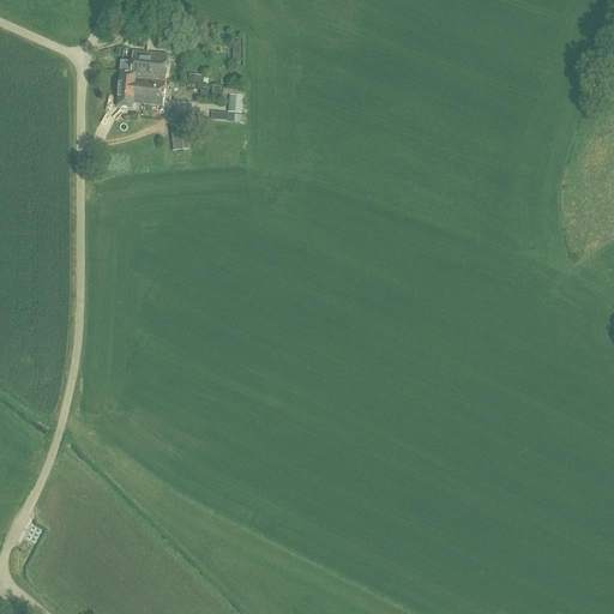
[(168,50),(179,52),(179,46),(184,47),(185,38),(169,36),(168,50)]
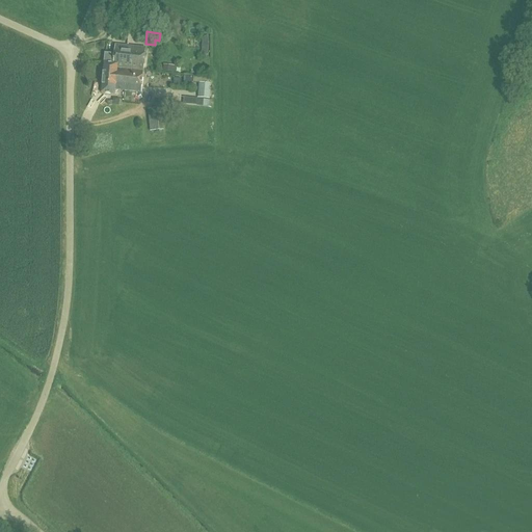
[(105,54),(104,63),(110,64),(110,68),(143,71),(145,49),(115,46),(115,55),(105,54)]
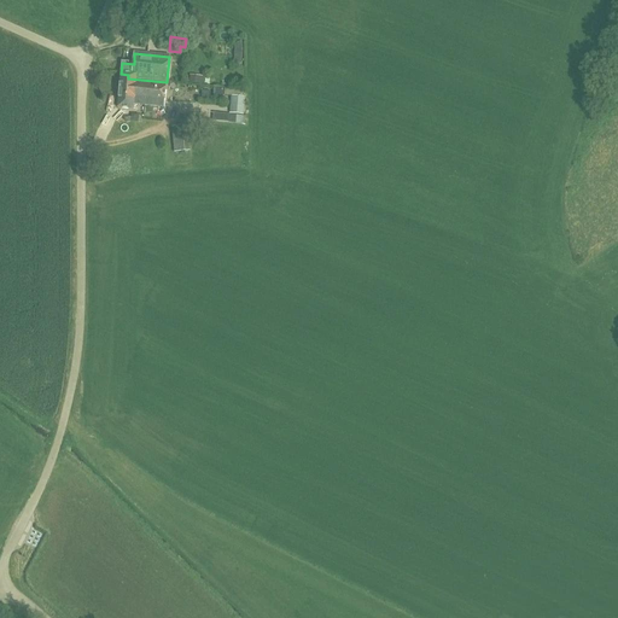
[(117,109),(133,110),(134,104),(164,108),(167,82),(128,79),(128,75),(121,74),(117,109)]
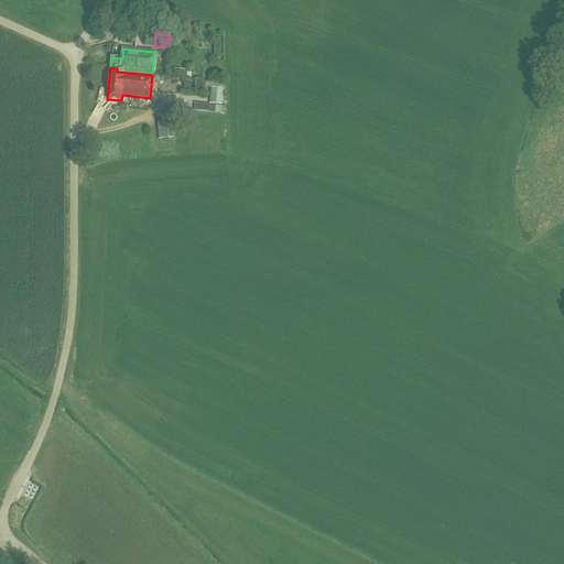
[(170,77),(192,79),(193,72),(170,69),(170,77)]
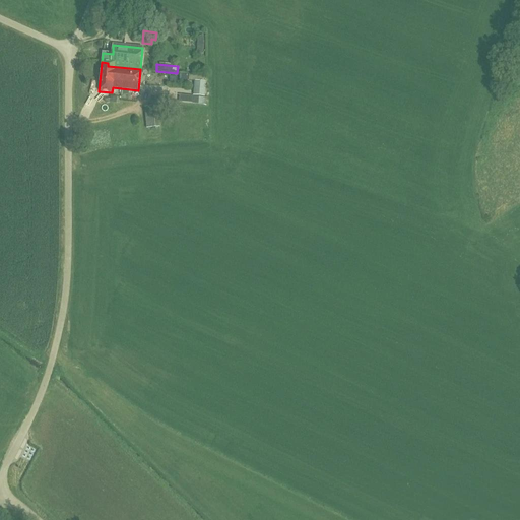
[(195,102),(204,103),(205,98),(206,81),(207,77),(198,76),(198,81),(194,80),(193,96),(195,96),(195,102)]
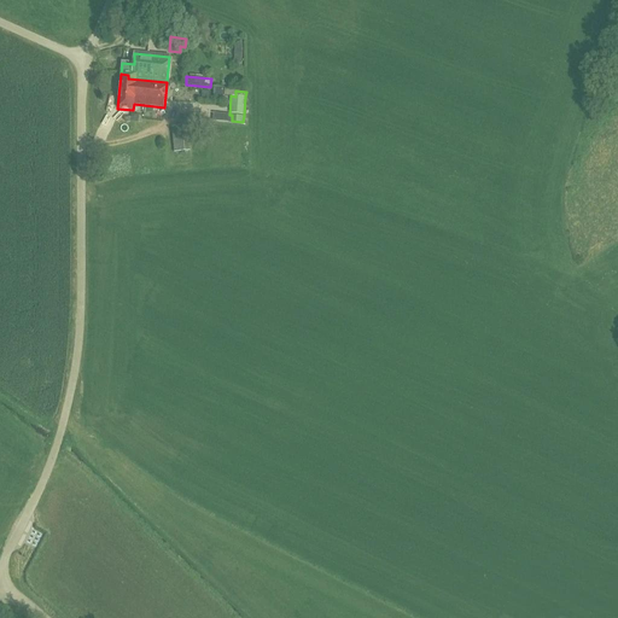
[(172,128),(174,153),(190,152),(187,127),(172,128)]
